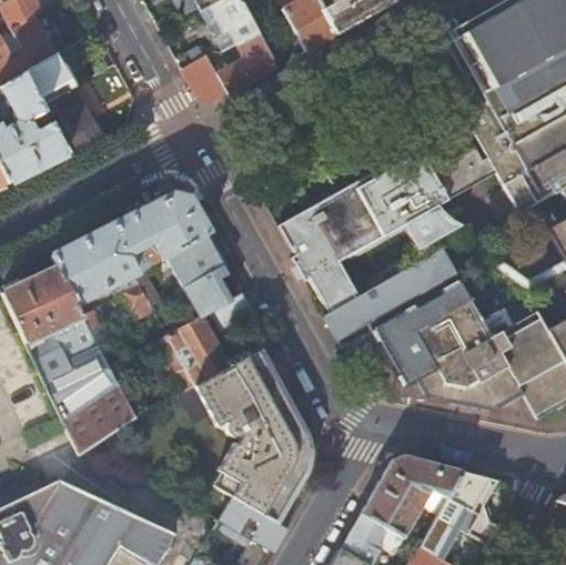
[(22,48),(10,53),(21,73),(58,53),(46,32),(36,16),(42,11),(37,2),(36,0),(19,0),(2,9),(11,28),(7,30),(10,37),(14,34),(22,48)]
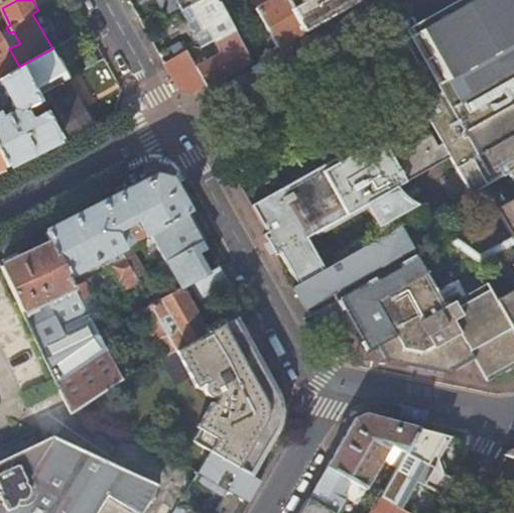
[(189,3),(195,0),(170,0),(165,3),(171,12),(189,3)]
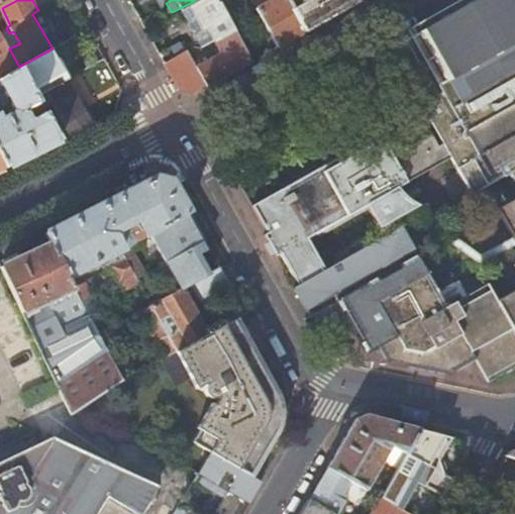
[(207,24),(215,38),(235,27),(220,0),(195,0),(190,3),(195,12),(199,19),(203,27),(207,24)]
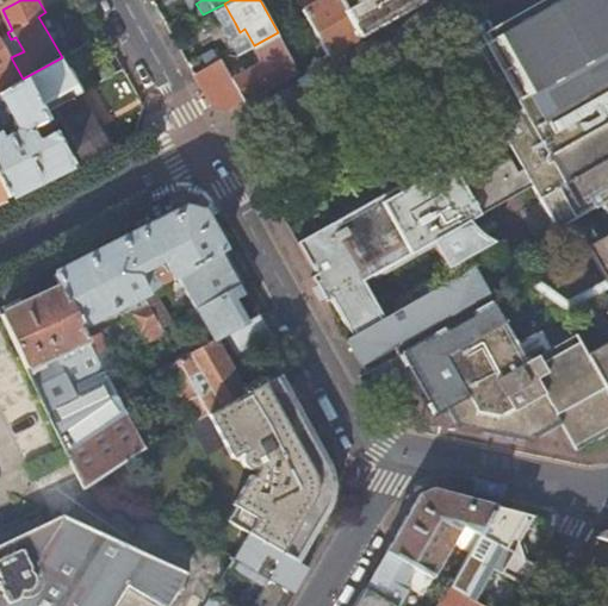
[(336,48),(361,35),(341,0),(317,0),(304,7),(329,51),(336,48)]
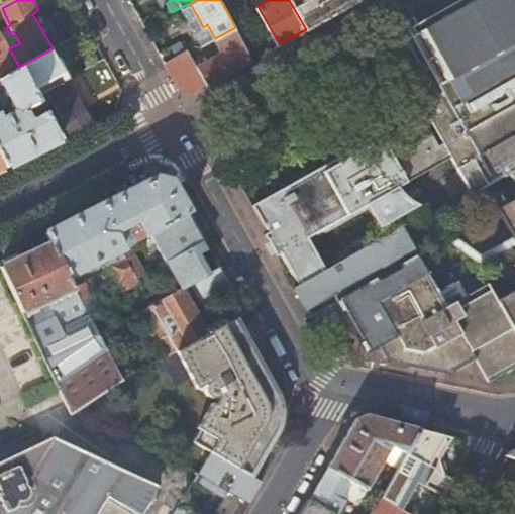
[(331,15),(356,0),(289,0),(306,29),(331,15)]
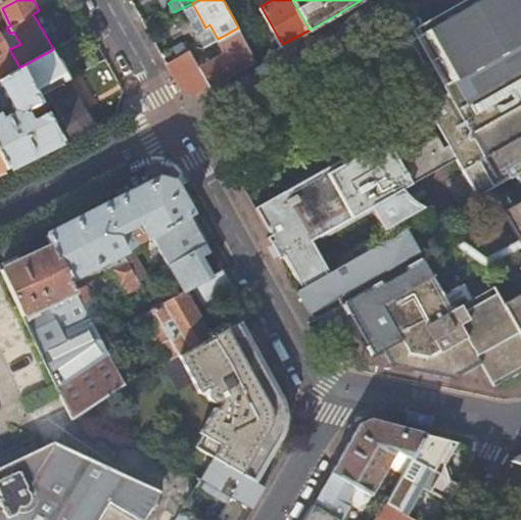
[(463,0),(425,21),(430,29),(396,47),(450,144),(458,159),(479,197),(520,174),(520,0),(463,0)]
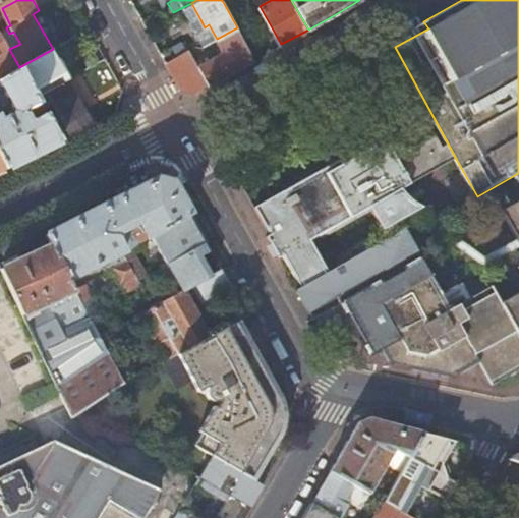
[(142,18),(148,26),(169,15),(164,6),(142,18)]
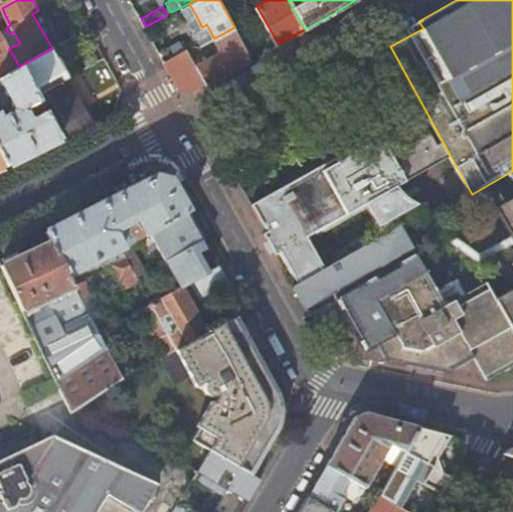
[(217,77),(251,58),(234,27),(214,38),(221,50),(197,63),(188,47),(165,60),(172,73),(178,86),(194,90),(217,77)]
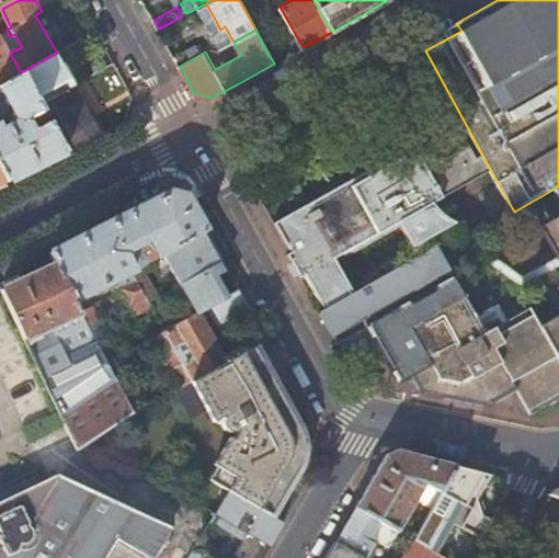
[(0,83),(13,109),(18,118),(1,126),(0,123),(0,162),(9,179),(42,162),(66,151),(48,120),(37,125),(33,115),(43,110),(40,104),(21,72),(10,53),(0,34),(0,83)]
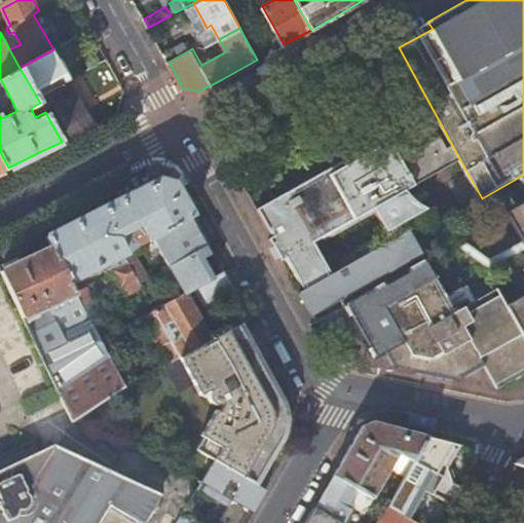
[(53,49),(20,68),(37,98),(71,79),(62,63),(53,49)]
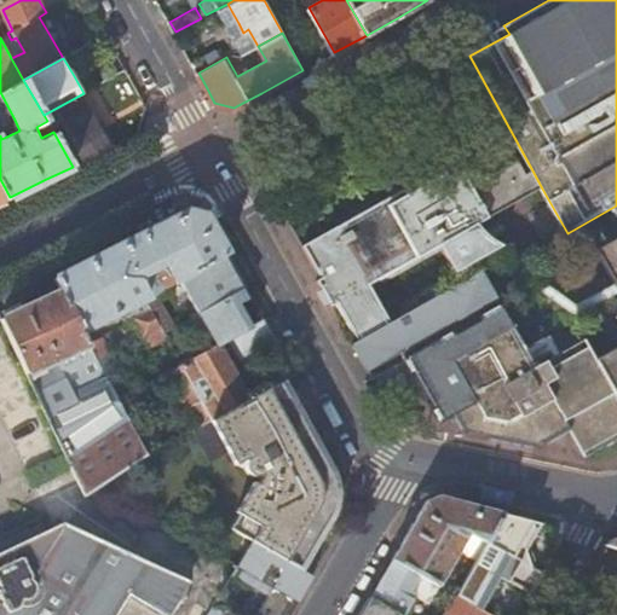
[(0,115),(5,125),(15,120),(0,92),(0,115)]
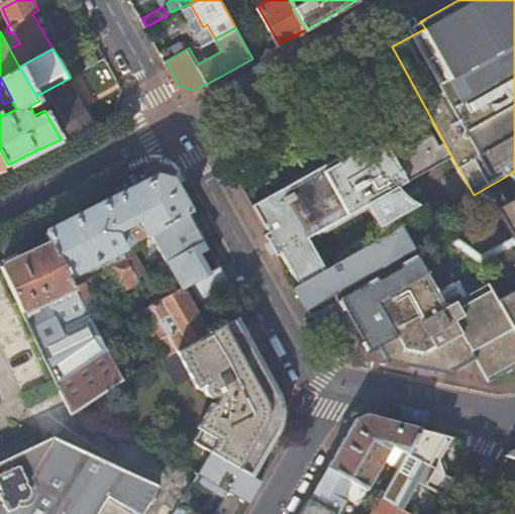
[(70,78),(36,96),(39,101),(44,110),(61,139),(95,122),(80,97),(70,78)]
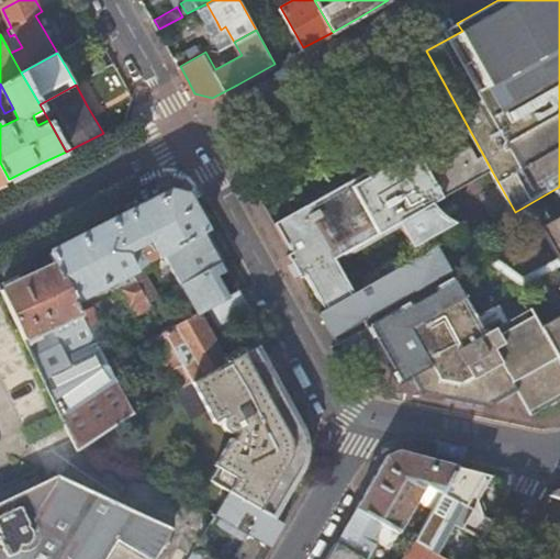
[(48,120),(43,110),(33,115),(37,125),(48,120)]
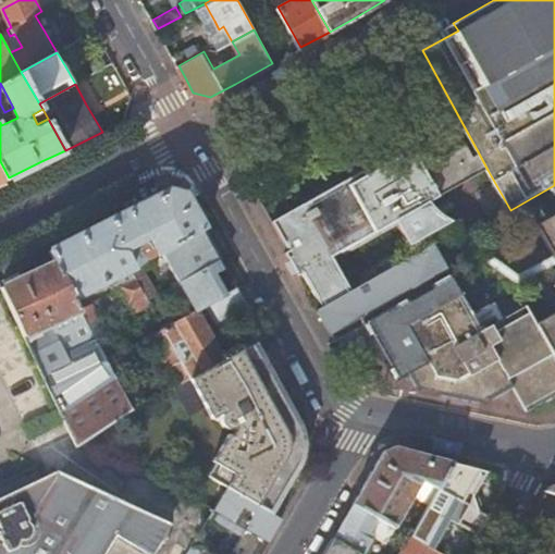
[(438,393),(488,403),(489,397),(491,395),(493,398),(516,386),(529,410),(554,396),(554,351),(540,323),(529,304),(527,306),(528,309),(521,312),(519,310),(517,311),(520,318),(496,330),(493,324),(482,330),(464,294),(465,293),(464,291),(461,292),(435,243),(353,290),(334,255),(397,220),(410,244),(455,219),(452,218),(445,216),(440,211),(430,201),(488,170),(479,154),(475,156),(467,143),(440,158),(438,135),(397,157),(395,151),(362,170),(273,220),(290,249),(287,250),(300,274),(305,271),(323,306),(319,308),(336,340),(332,342),(345,366),(364,356),(379,347),(396,379),(410,372),(415,380),(420,390),(422,390),(422,388),(438,391),(438,393)]
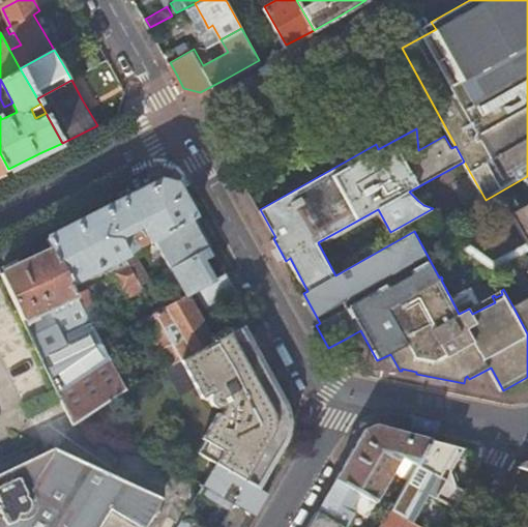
[(153,181),(47,236),(52,246),(71,283),(112,260),(124,254),(126,253),(118,236),(143,223),(151,240),(155,238),(195,216),(179,188),(153,181)]
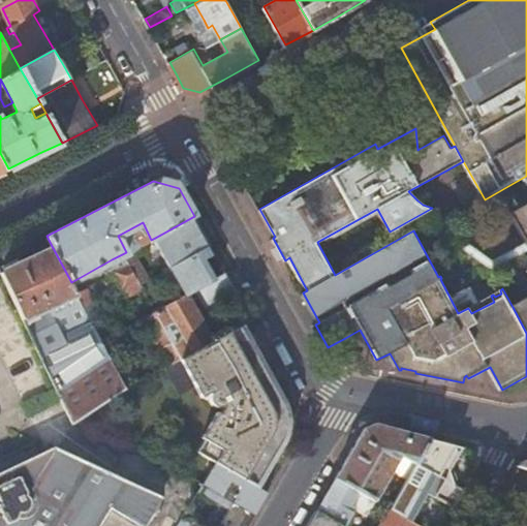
[(199,249),(210,243),(202,228),(194,216),(155,238),(169,266),(157,272),(162,281),(175,274),(186,294),(195,289),(215,278),(207,263),(199,249)]
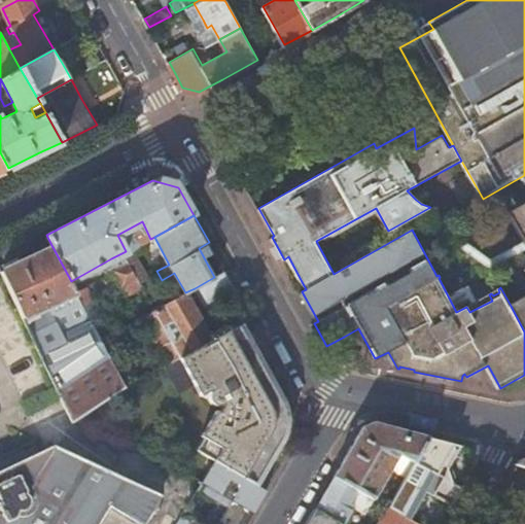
[(124,252),(111,258),(113,264),(116,268),(129,262),(125,253),(150,239),(142,221),(117,235),(126,251),(124,252)]
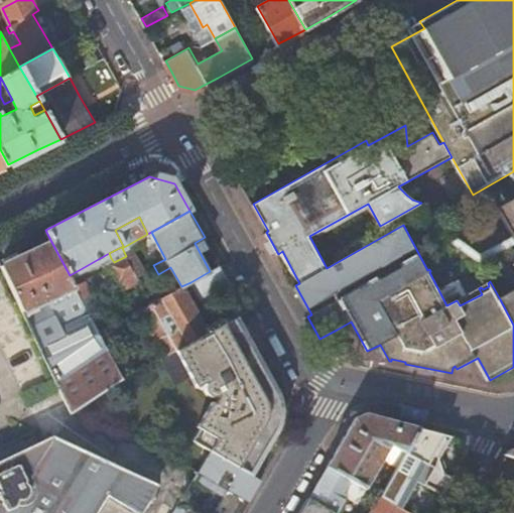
[(50,240),(1,264),(23,309),(48,298),(62,325),(89,312),(87,308),(75,284),(70,275),(50,240)]
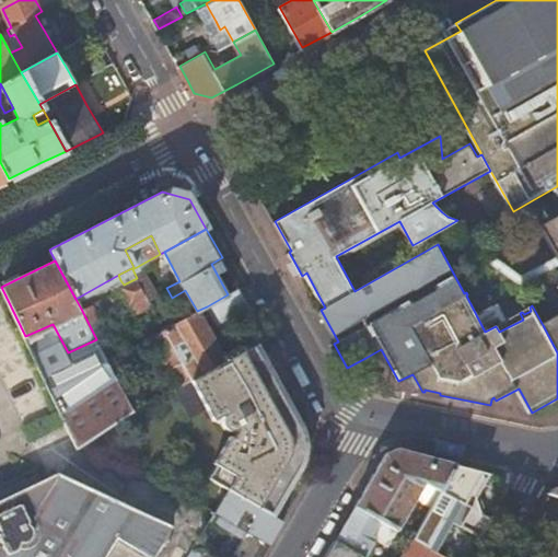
[(136,312),(151,303),(137,278),(124,285),(121,286),(136,312)]
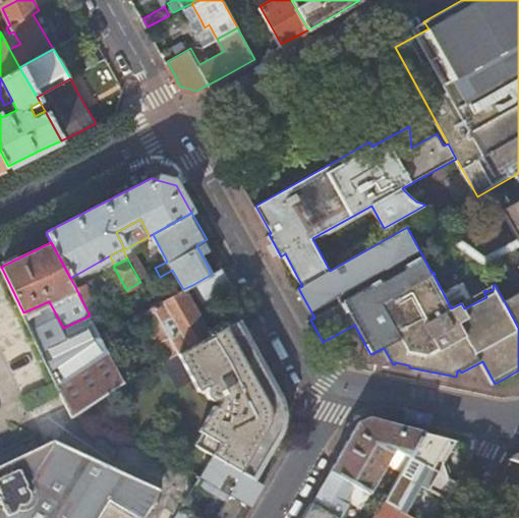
[(113,266),(115,265),(112,261),(105,266),(107,270),(113,266)]
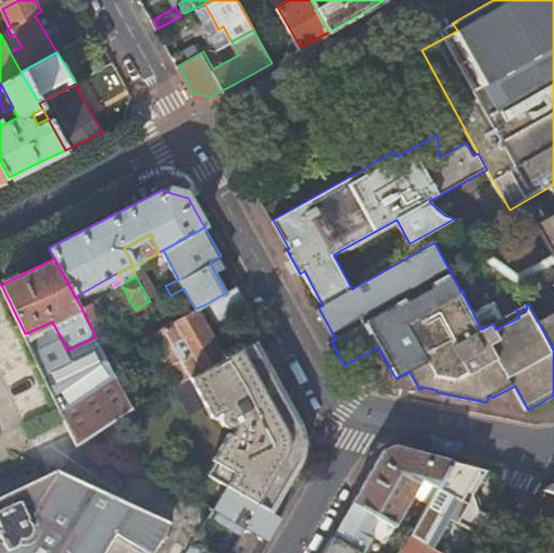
[(226,292),(205,304),(211,313),(219,327),(250,309),(237,286),(226,292)]
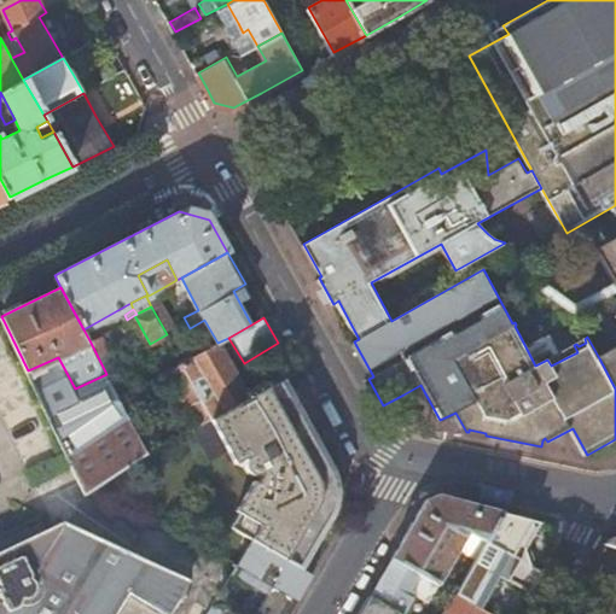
[(106,332),(89,340),(104,369),(121,360),(106,332)]
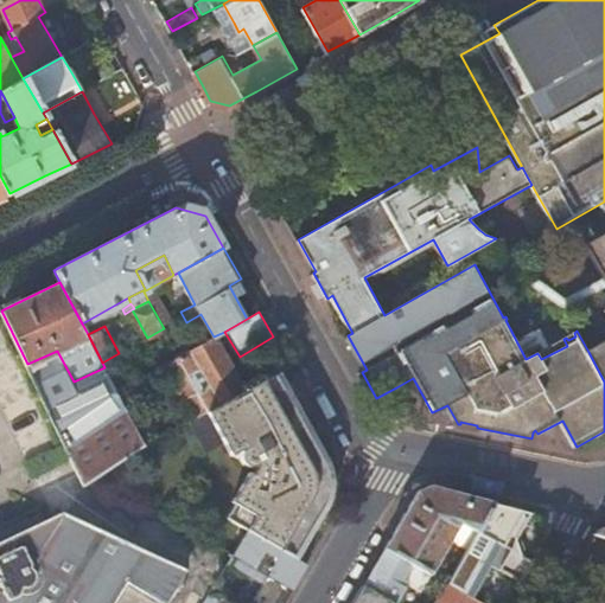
[(224,332),(214,337),(220,347),(230,341),(224,332)]
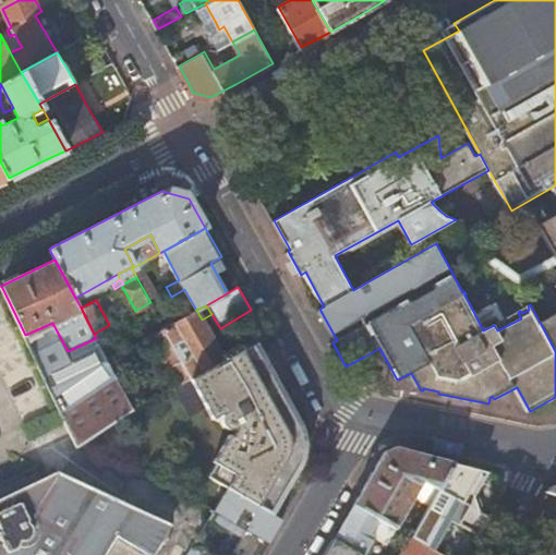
[(167,369),(177,385),(192,377),(191,376),(200,371),(224,358),(202,320),(196,310),(164,327),(152,336),(169,366),(167,369)]
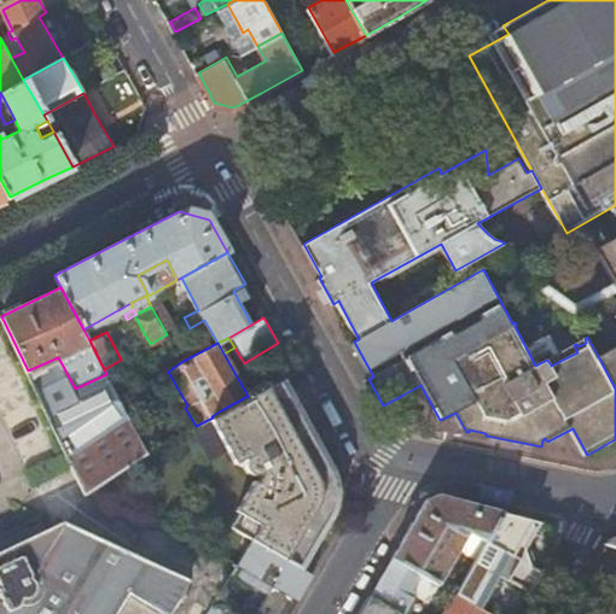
[(615,348),(599,358),(615,389),(615,348)]
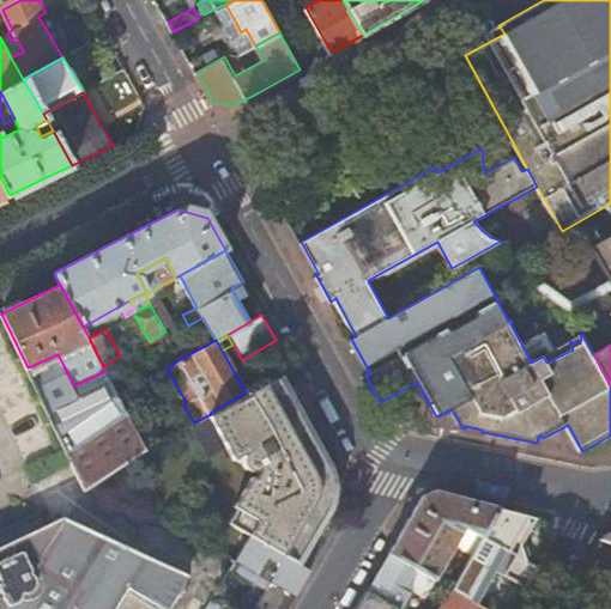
[(58,354),(28,367),(70,455),(129,415),(116,391),(85,407),(74,385),(58,354)]
